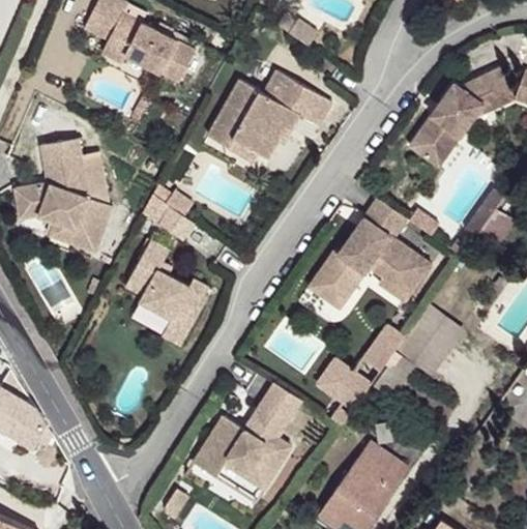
[(124,12),(128,3),(122,0),(98,0),(85,28),(108,39),(103,52),(122,61),(126,53),(179,80),(195,48),(124,12)]
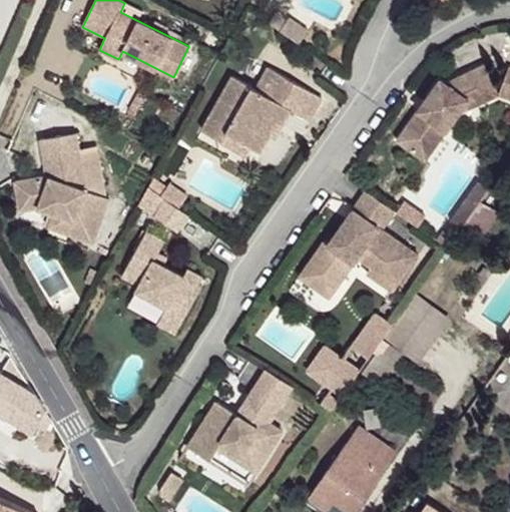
[(276,15),(269,24),(280,32),(287,23),(276,15)]
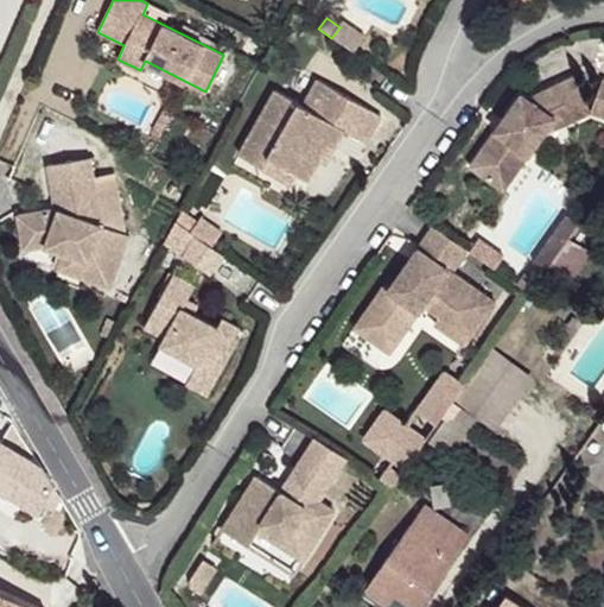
[(342,23),(339,27),(331,38),(353,54),(364,38),(342,23)]
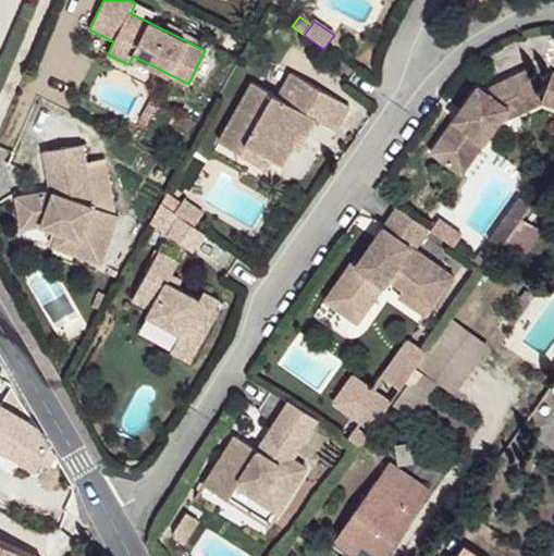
[(518,114),(539,102),(522,71),(482,90),(474,85),(428,153),(454,171),(476,138),(483,143),(504,109),(515,106),(518,114)]
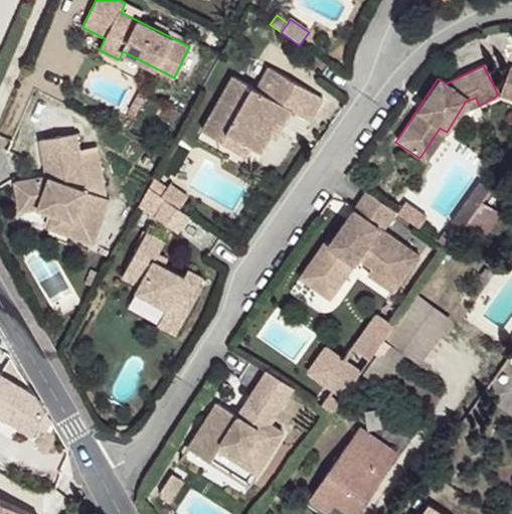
[(511,99),(511,66),(508,65),(498,95),(511,99)]
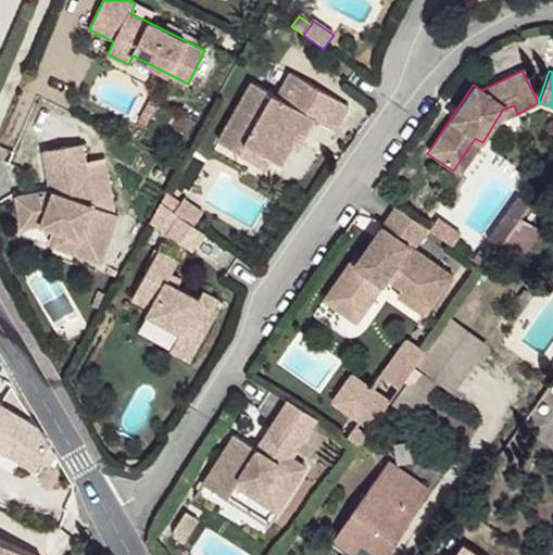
[(315,121),(335,131),(349,105),(290,74),(277,98),(252,85),(218,143),(241,156),(247,146),(284,164),(302,131),(308,136),(315,121)]
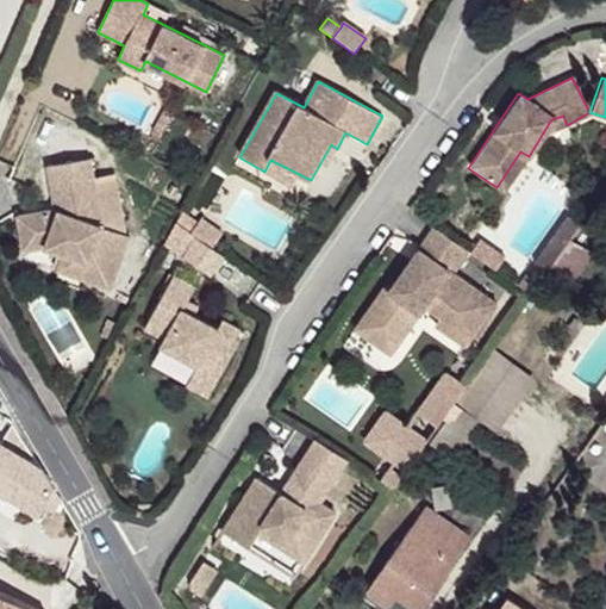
[(156,124),(166,128),(172,116),(162,112),(156,124)]
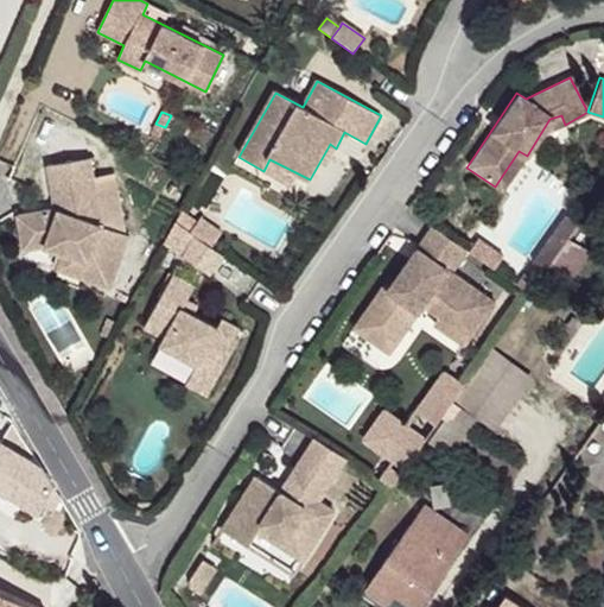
[(160,137),(165,127),(156,124),(152,132),(160,137)]
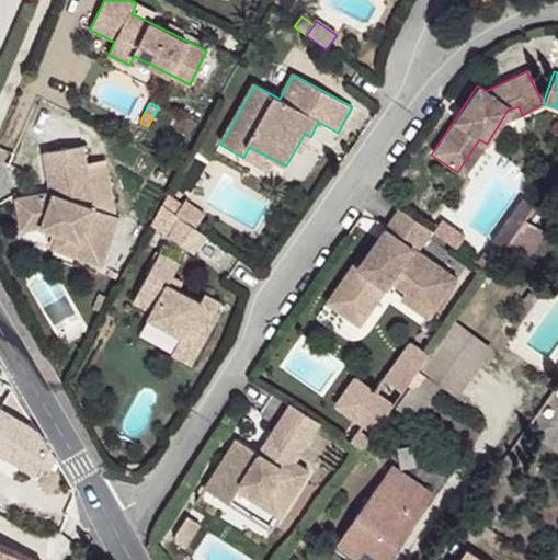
[(465,176),(487,144),(479,139),(457,172),(465,176)]
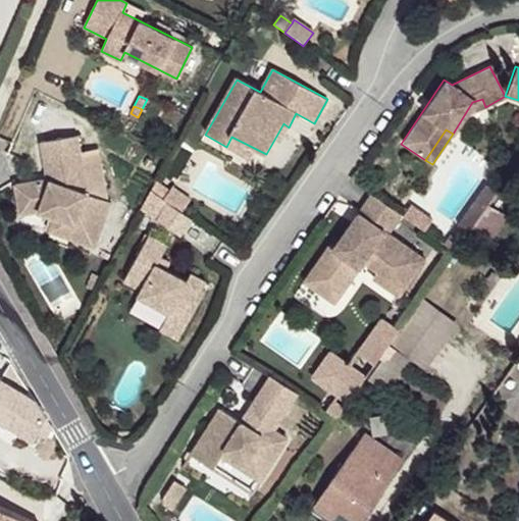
[(89,192),(85,167),(79,135),(45,141),(52,179),(17,185),(21,213),(42,209),(57,215),(76,224),(72,238),(97,248),(112,203),(107,201),(89,192)]
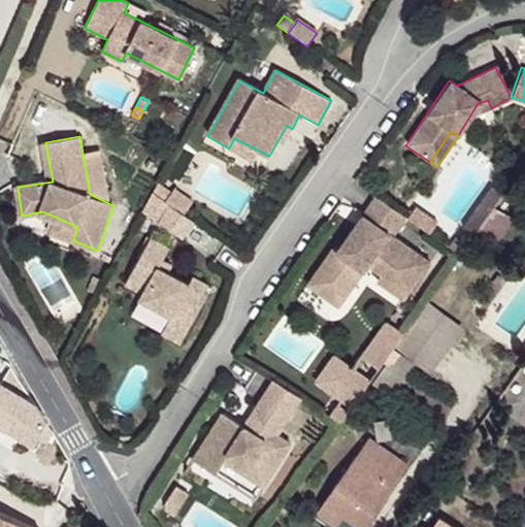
[(104,167),(86,169),(90,194),(108,203),(104,167)]
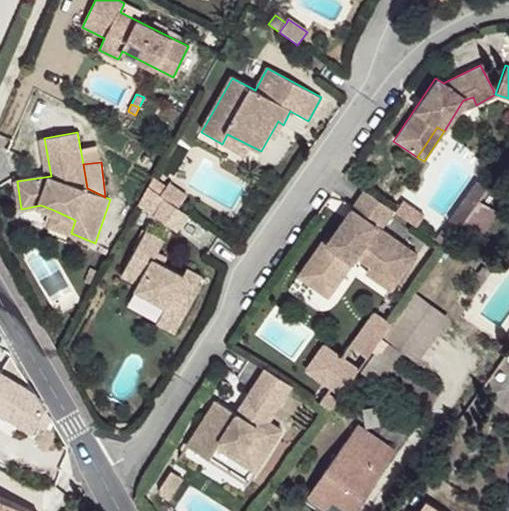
[(152,180),(147,189),(161,198),(167,190),(152,180)]
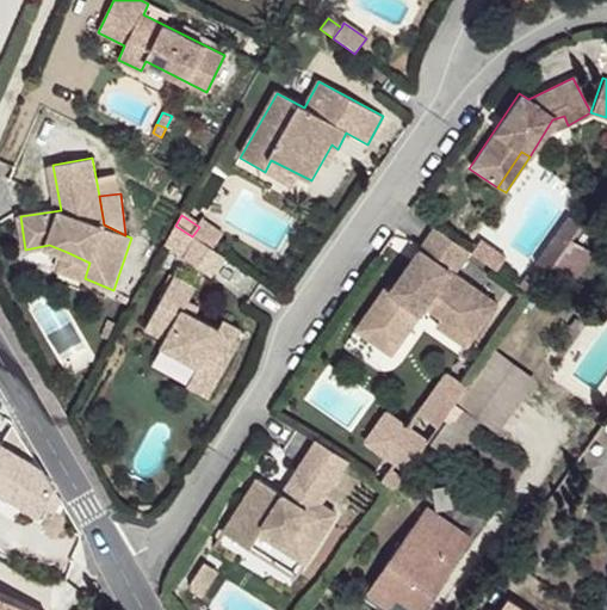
[(536,263),(549,272),(581,226),(568,217),(536,263)]
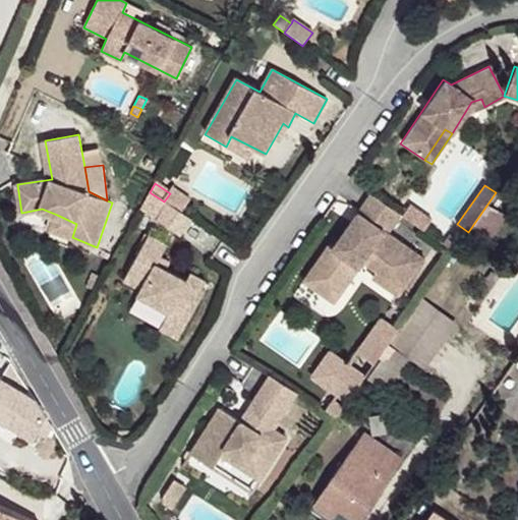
[(174,187),(170,193),(164,201),(166,203),(182,215),(192,200),(174,187)]
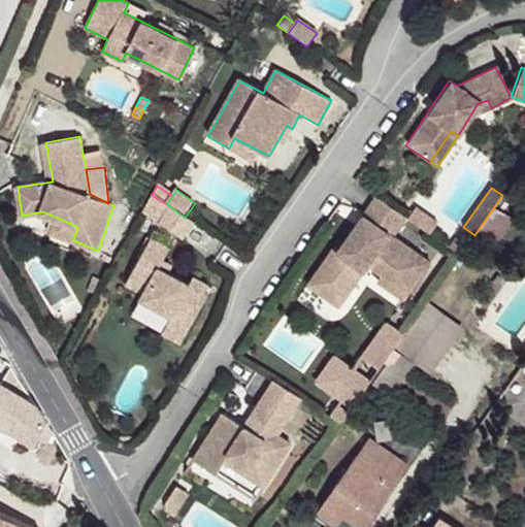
[(152,195),(141,212),(158,225),(168,205),(152,195)]
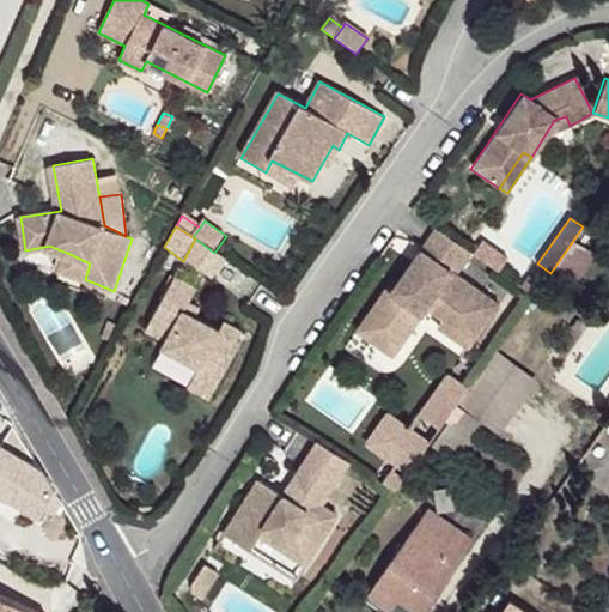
[(472,252),(438,229),(391,292),(385,289),(355,329),(385,352),(414,311),(420,316),(426,307),(444,319),(439,326),(469,347),(481,331),(474,326),(493,298),(457,273),(472,252)]
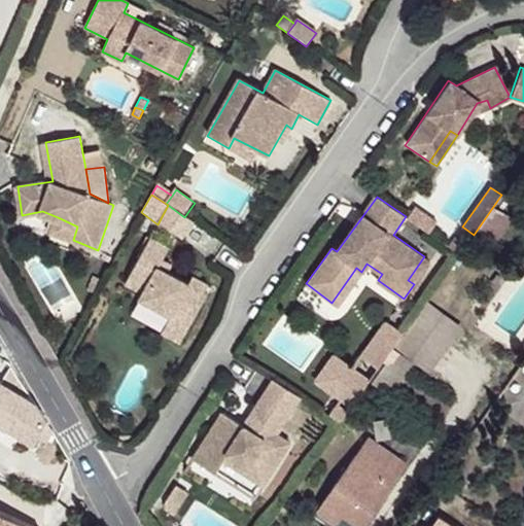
[(191,222),(168,205),(158,224),(182,241),(191,222)]
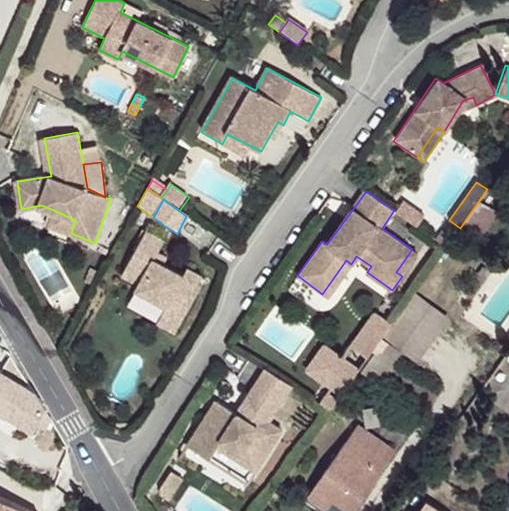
[(51,226),(71,233),(75,220),(56,211),(51,226)]
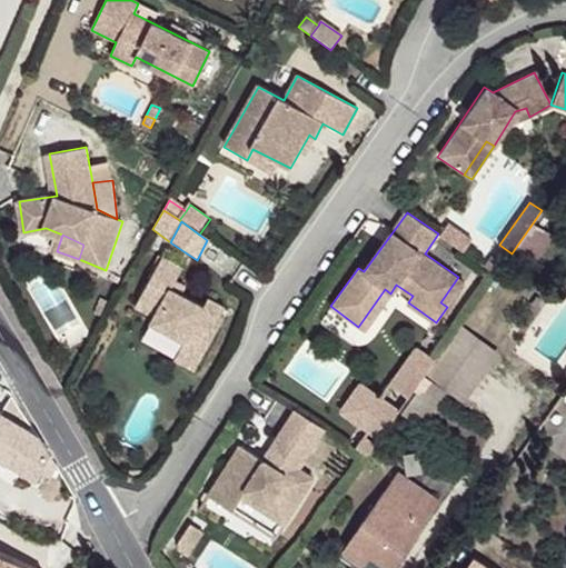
[(169,290),(174,282),(179,271),(160,259),(133,308),(150,319),(147,325),(180,342),(200,354),(220,318),(217,317),(222,308),(206,300),(201,309),(178,295),(169,290)]
